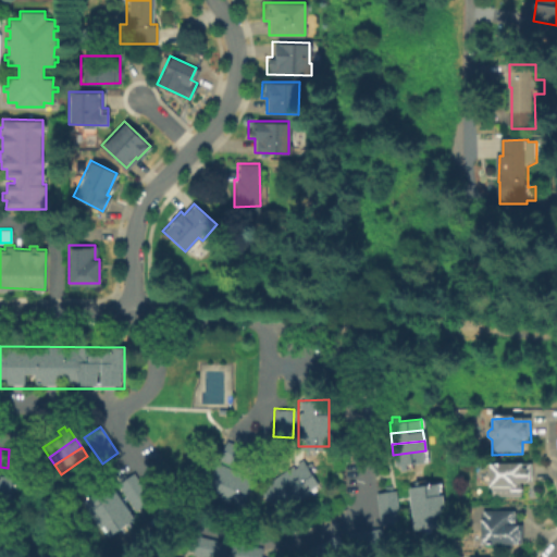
[(395,466),(397,465),(398,470),(406,469),(405,465),(426,461),(425,450),(393,455),(395,466)]
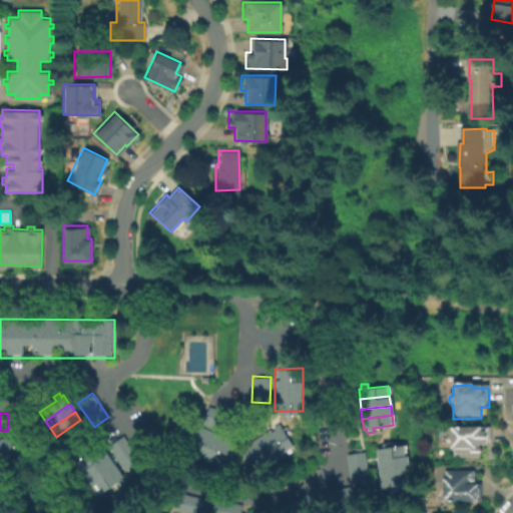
[(86,428),(84,430),(86,433),(81,437),(78,434),(62,445),(56,437),(80,420),(86,428)]
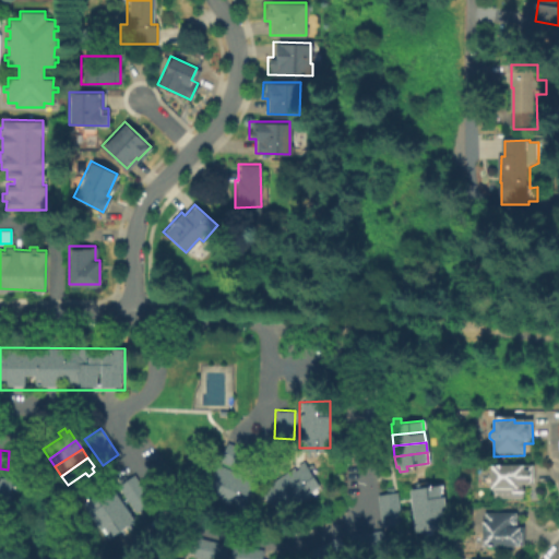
[(302,461),(261,488),(278,514),(320,487),(302,461)]
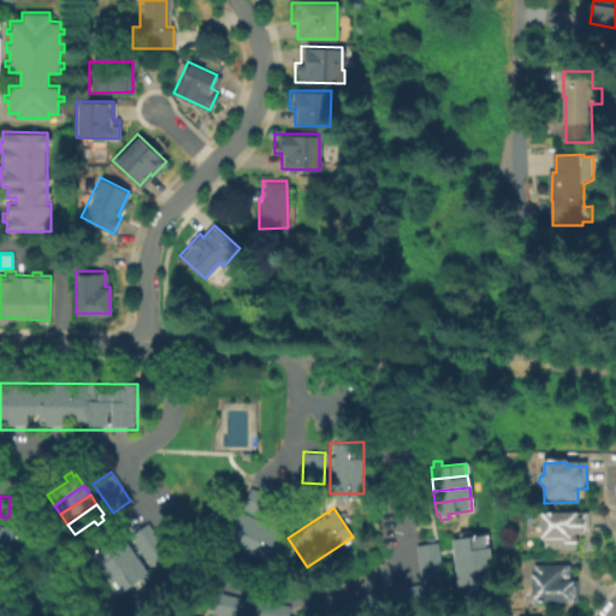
[(270,556),(278,526),(236,514),(227,544),(270,556)]
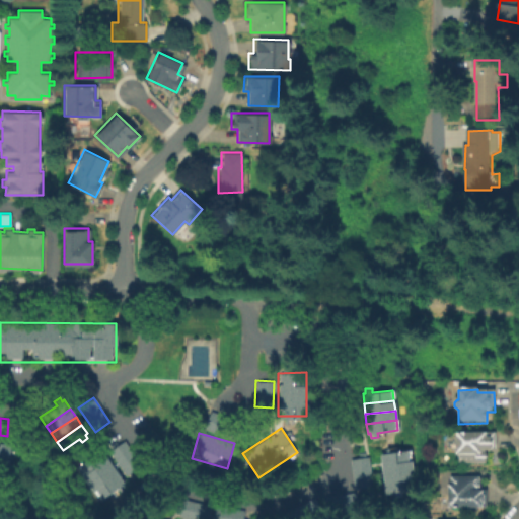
[(497,433),(497,450),(487,450),(487,463),(459,464),(459,454),(457,454),(457,433),(497,433)]
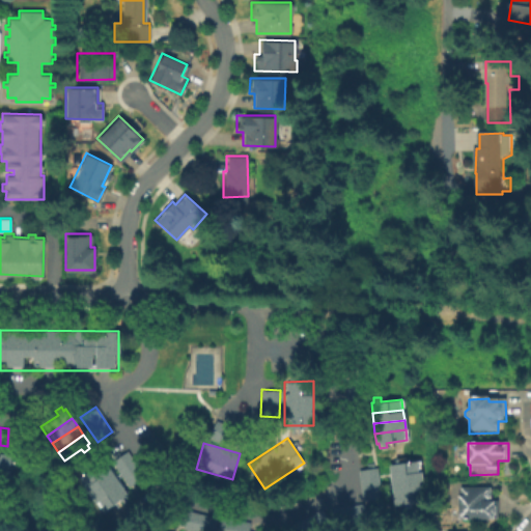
[(0,449),(0,477),(9,477),(8,449),(0,449)]
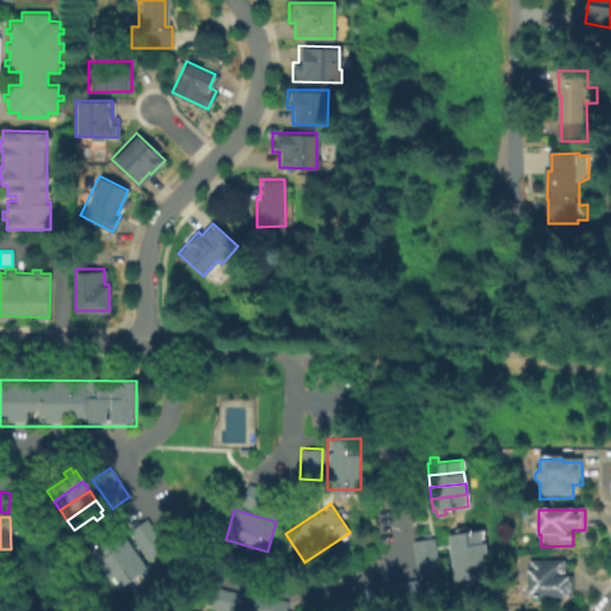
[(165,548),(147,560),(127,531),(144,519),(165,548)]
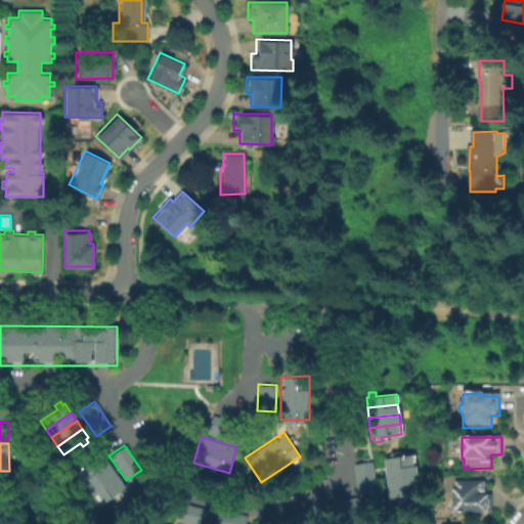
[(101,454),(99,455),(96,452),(91,456),(93,460),(77,472),(82,480),(107,463),(101,454)]
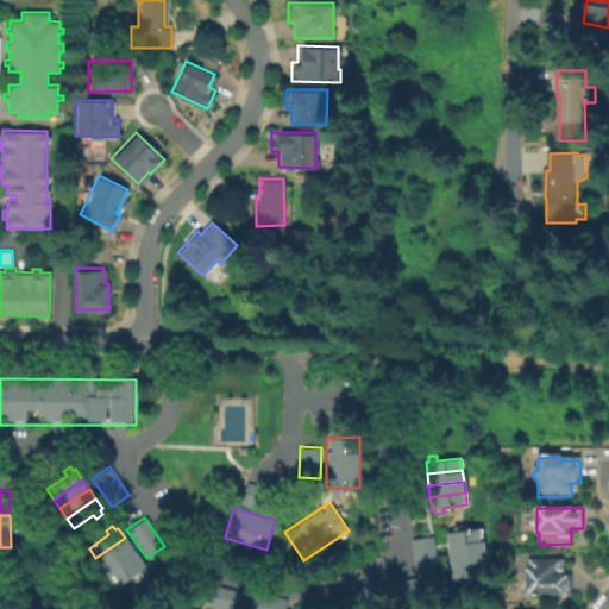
[(445,533),(449,532),(447,527),(454,526),(456,531),(479,527),(482,539),(446,545),(445,533)]
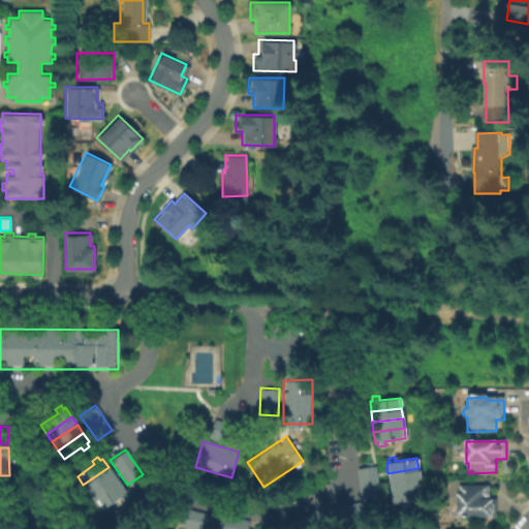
[(379,495),(361,497),(356,467),(375,465),(379,495)]
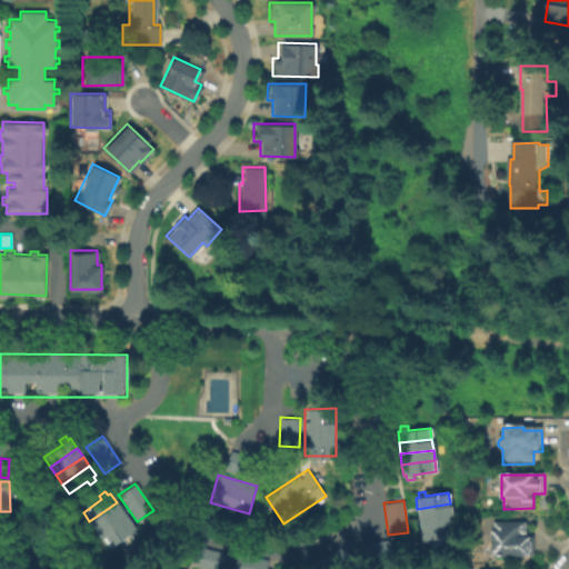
[(122,511),(117,502),(89,521),(96,530),(122,511)]
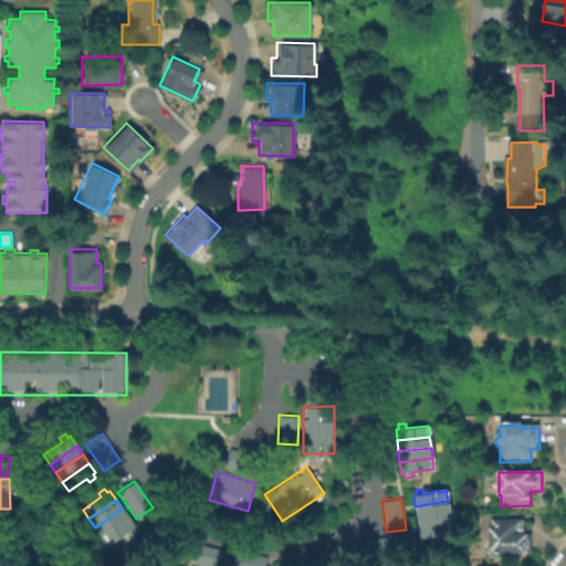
[(415,506),(417,517),(449,511),(448,501),(415,506)]
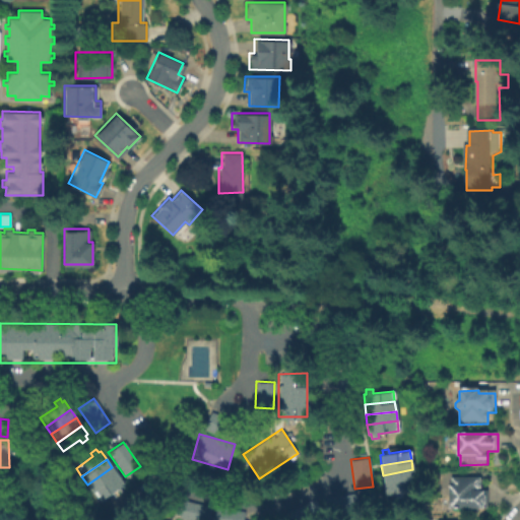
[(118,475),(112,467),(87,484),(92,493),(118,475)]
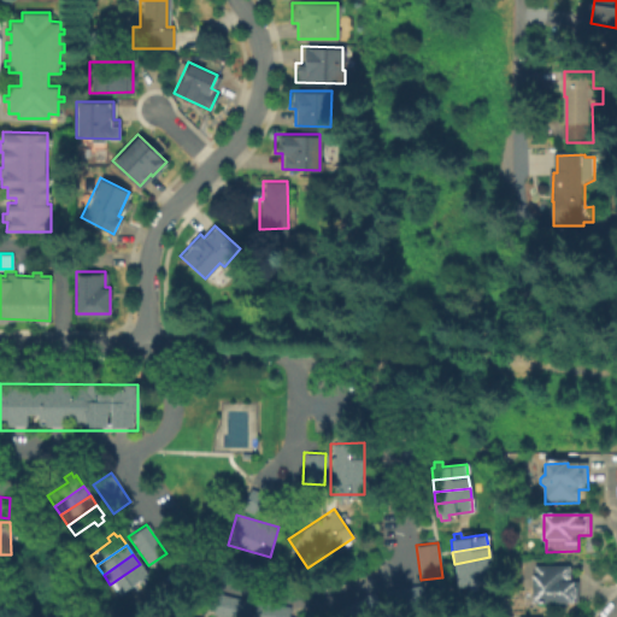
[(454,564),(457,575),(492,569),(489,557),(454,564)]
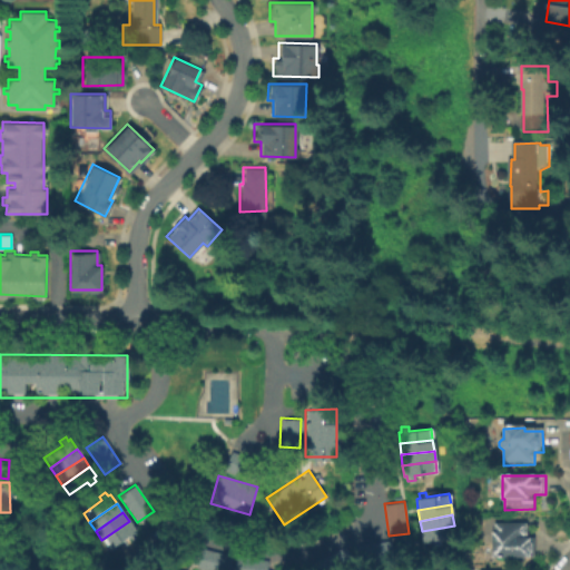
[(136,531),(133,532),(136,537),(129,541),(127,537),(108,549),(101,540),(129,521),(136,531)]
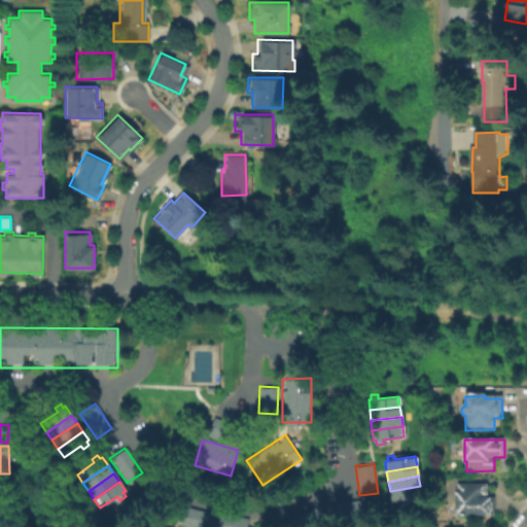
[(495,498),(494,517),(456,516),(457,485),(488,485),(488,498),(495,498)]
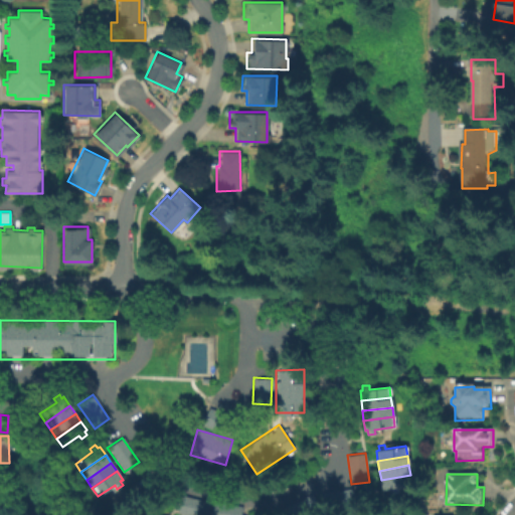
[(383,490),(385,490),(386,494),(393,493),(392,488),(412,485),(410,475),(381,480),(383,490)]
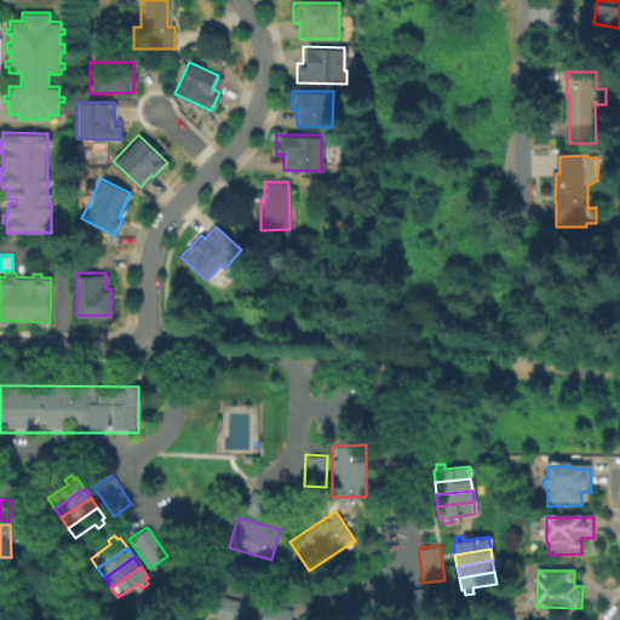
[(423,587),(426,609),(391,614),(388,593),(423,587)]
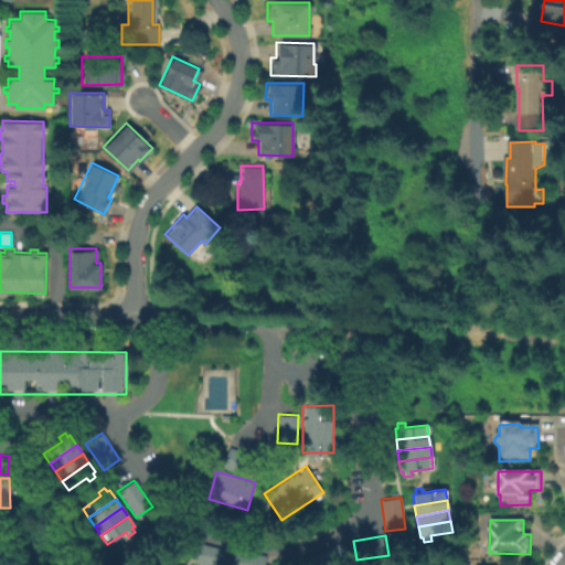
[(342,541),(351,558),(338,564),(319,564),(315,555),(342,541)]
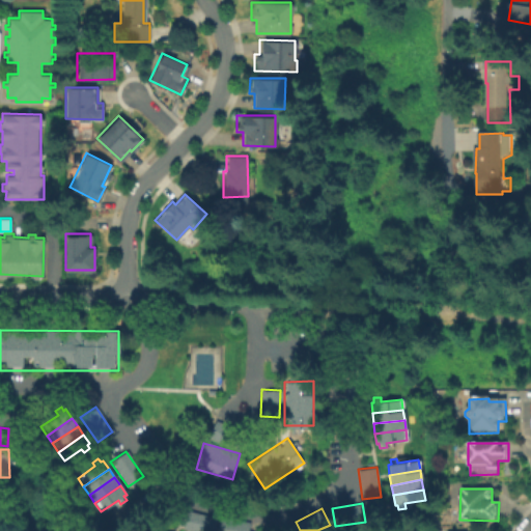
[(216,518),(212,530),(195,530),(183,528),(187,510),(216,518)]
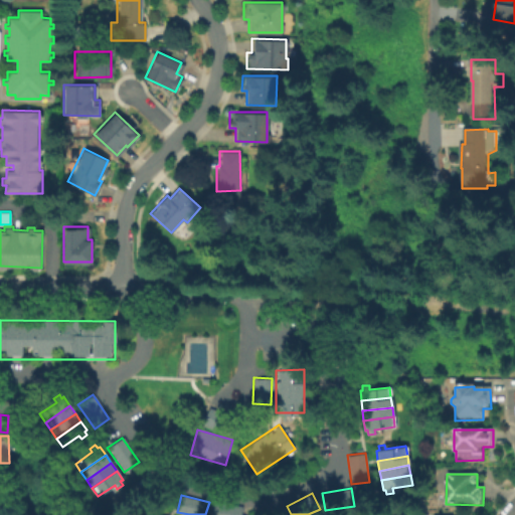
[(242,506),(241,514),(211,514),(213,503),(242,506)]
